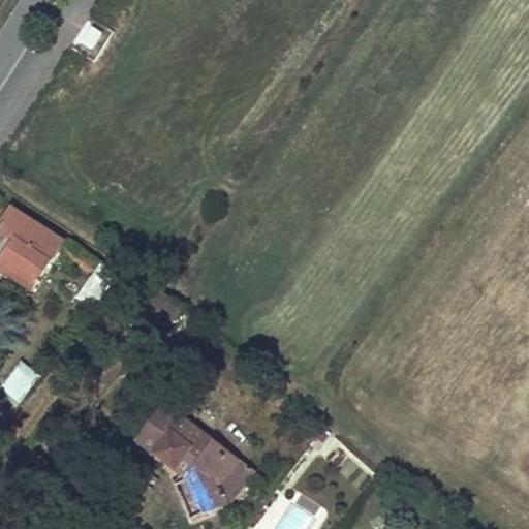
[(11,206),(0,223),(0,227),(16,239),(0,261),(0,272),(29,291),(64,242),(11,206)]
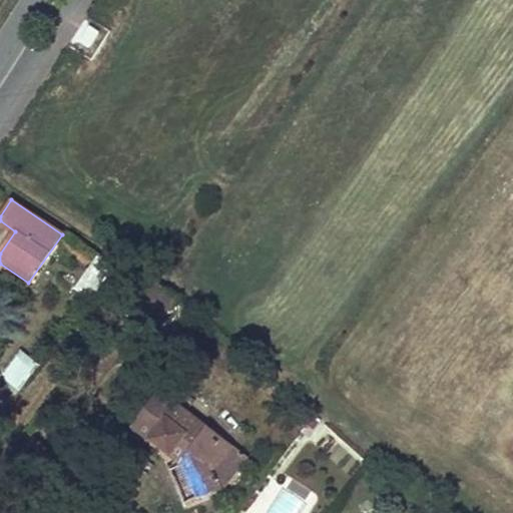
[(97,260),(76,289),(90,299),(91,299),(112,271),(97,260)]
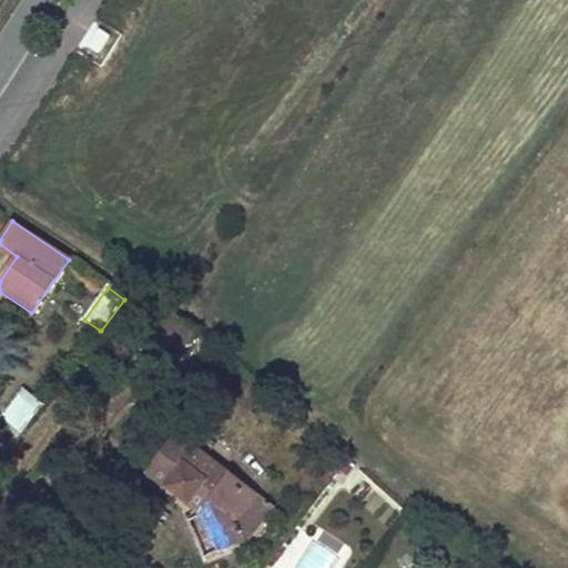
[(3,413),(4,418),(21,432),(41,405),(21,391),(3,413)]
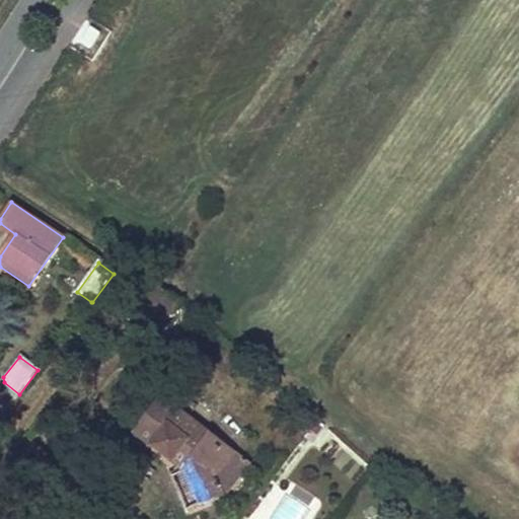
[(163,400),(136,433),(183,470),(199,506),(223,496),(246,463),(231,451),(230,452),(206,434),(204,437),(177,417),(179,413),(163,400)]
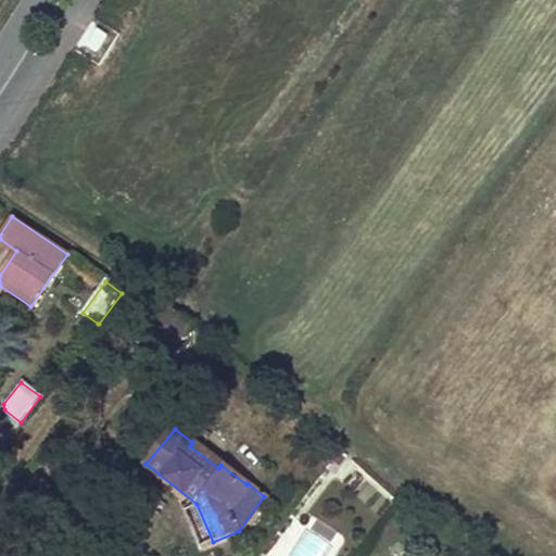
[(213,542),(197,504),(182,509),(199,547),(213,542)]
